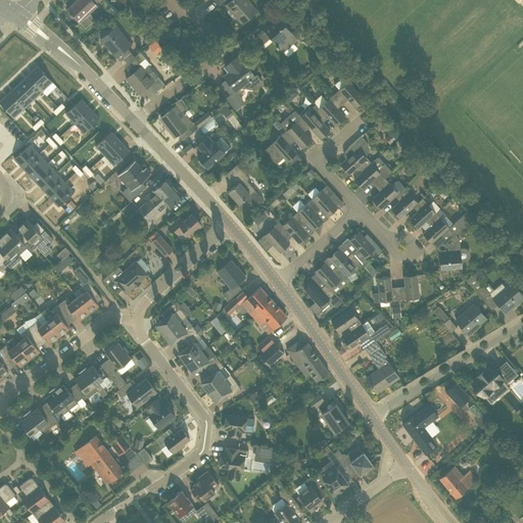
[(97,5),(95,3),(97,0),(77,0),(76,1),(67,9),(80,21),(97,5)]
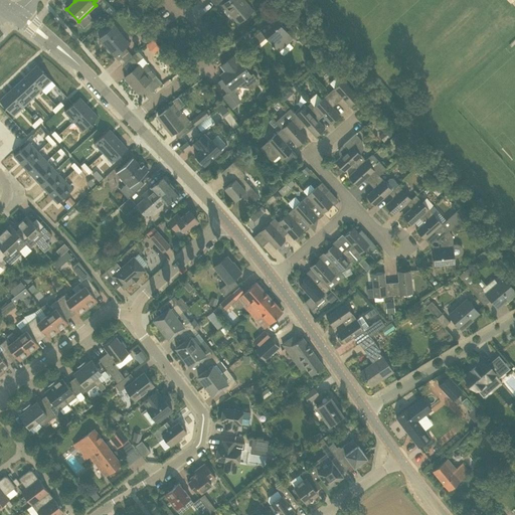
[(226,0),(227,0),(222,4),(238,22),(252,11),(243,0),(226,0)]
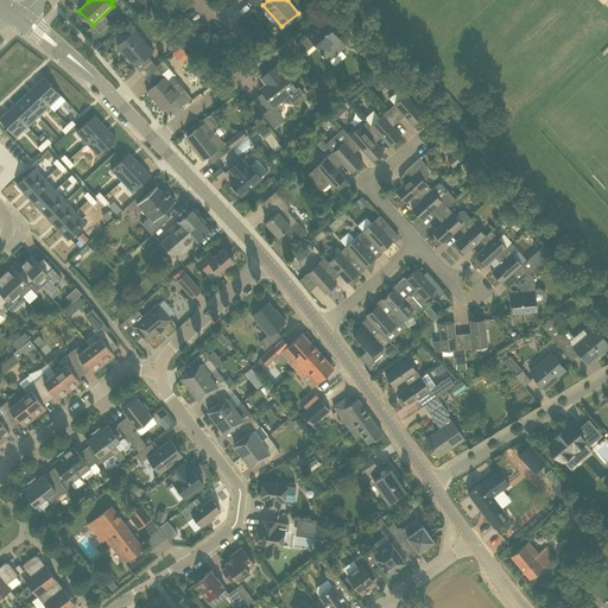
[(331,17),(339,10),(330,1),(312,16),(321,25),(297,45),(303,51),(314,42),(327,57),(335,67),(347,56),(342,49),(347,45),(325,21),(331,17)]
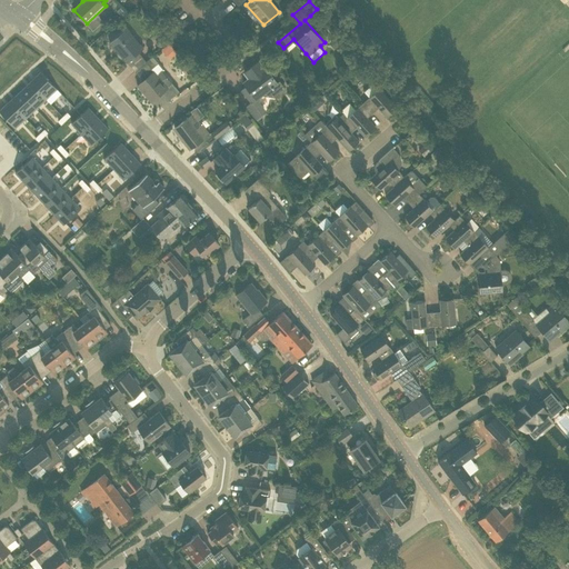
[(287,18),(292,13),(288,8),(282,12),(287,18)]
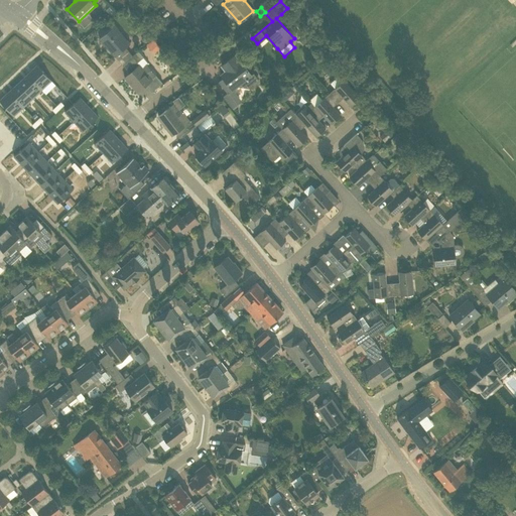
[(115,25),(99,38),(115,56),(116,56),(123,65),(132,56),(128,50),(125,47),(130,43),(115,25)]
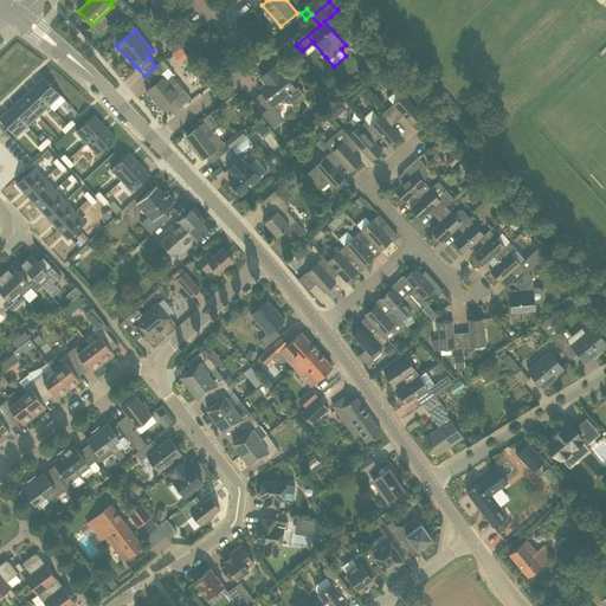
[(356,52),(363,46),(358,39),(350,45),(356,52)]
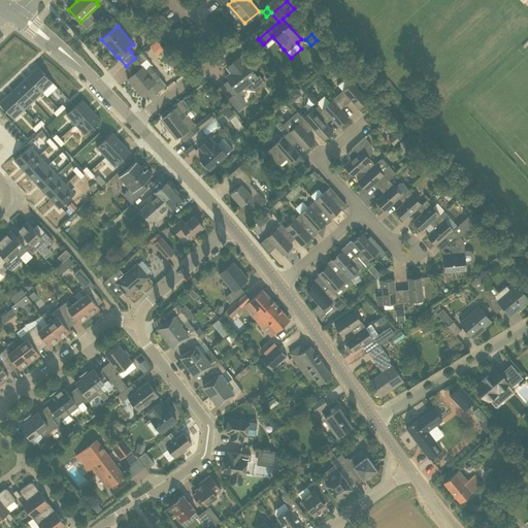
[(157,40),(151,45),(158,55),(164,48),(157,40)]
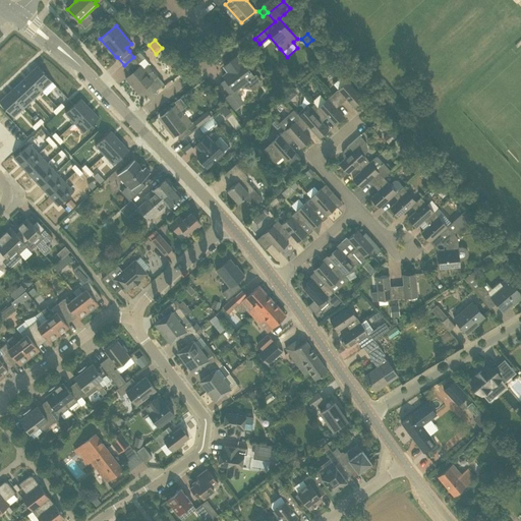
[(154,93),(164,83),(158,76),(149,65),(151,63),(140,52),(133,57),(124,65),(131,73),(126,78),(138,93),(148,85),(154,93)]
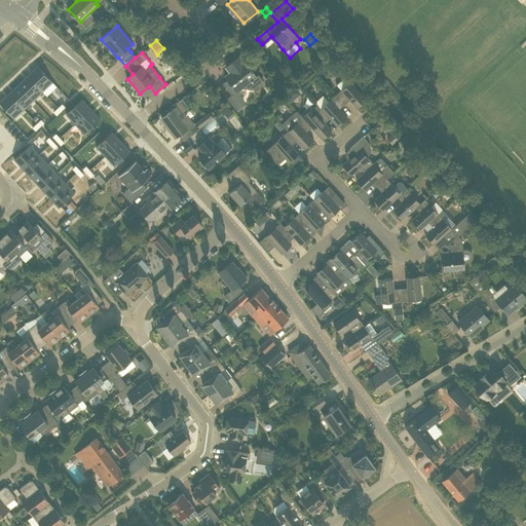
[(228,80),(224,83),(232,95),(227,99),(236,110),(242,105),(239,102),(243,99),(237,91),(242,87),(255,89),(264,82),(258,75),(256,76),(245,62),(243,63),(239,57),(231,63),(233,66),(228,70),(230,72),(225,76),(228,80)]
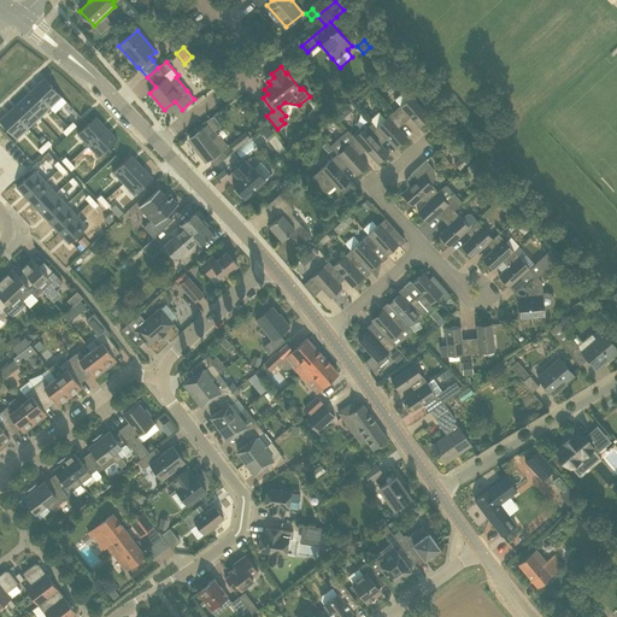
[(45,77),(34,88),(51,106),(62,97),(45,77)]
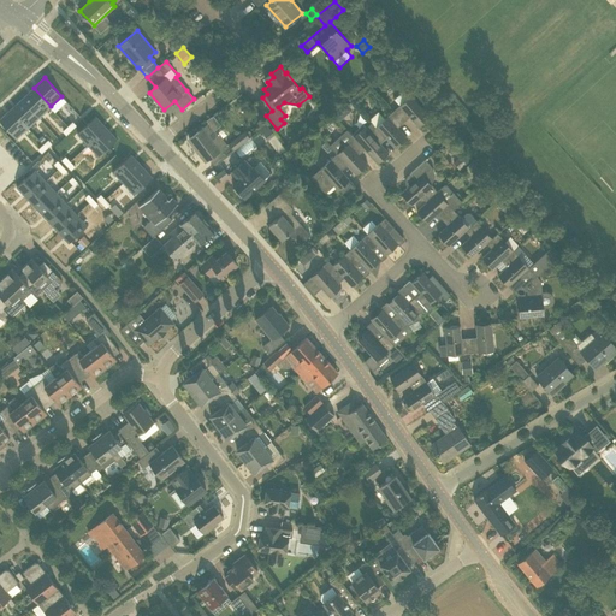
[(39,117),(51,106),(34,88),(22,99),(39,117)]
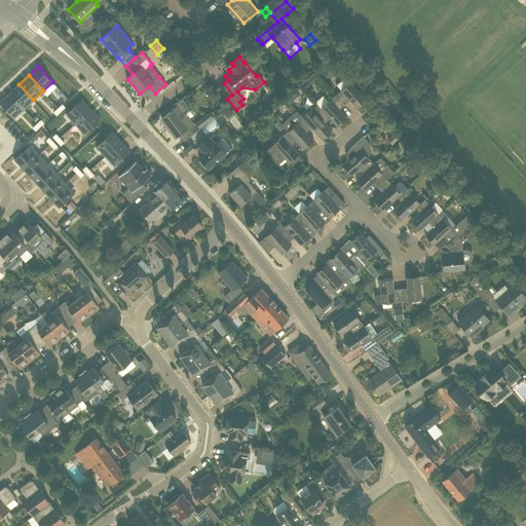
[(349,100),(357,108),(367,99),(346,76),(338,84),(342,89),(336,95),(345,104),(349,100)]
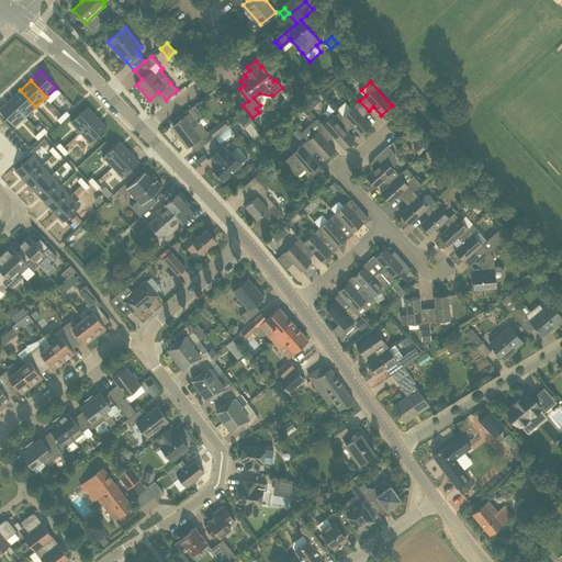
[(35,107),(20,90),(10,100),(25,116),(35,107)]
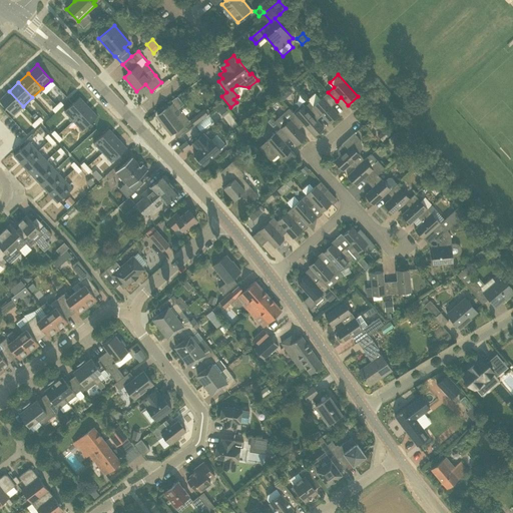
[(287,95),(283,90),(279,94),(283,99),(287,95)]
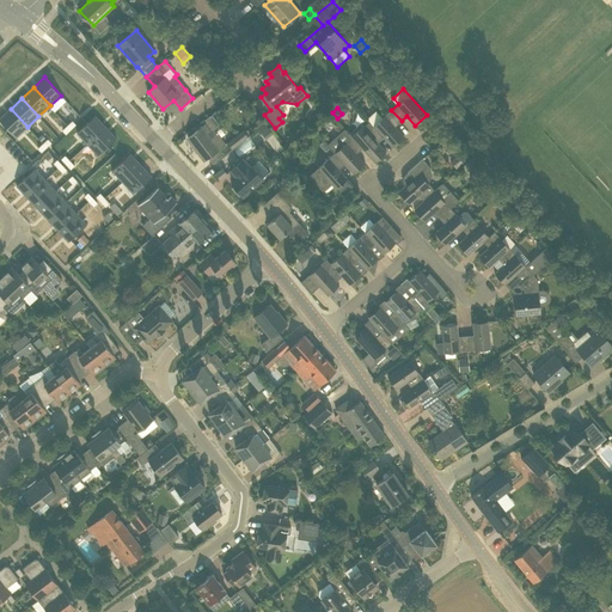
[(11,109),(0,117),(0,120),(16,138),(28,127),(11,109)]
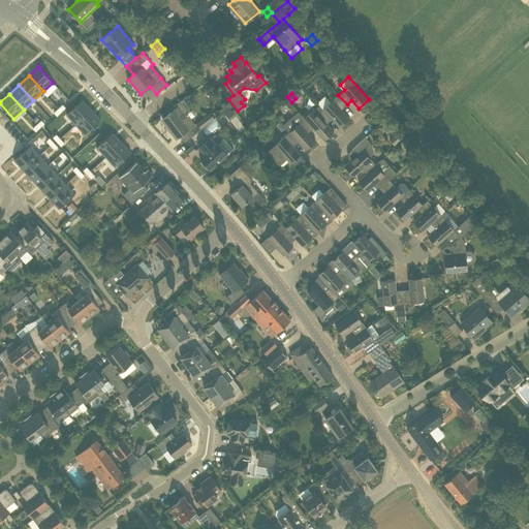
[(332,119),(339,126),(349,118),(342,110),(347,104),(338,95),(322,109),(332,119)]
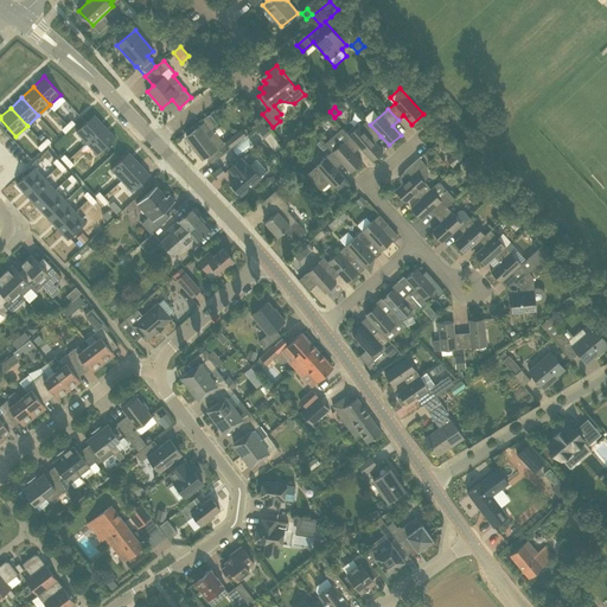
[(186,136),(204,158),(223,142),(212,128),(218,123),(211,113),(204,119),(206,121),(200,126),(186,136)]
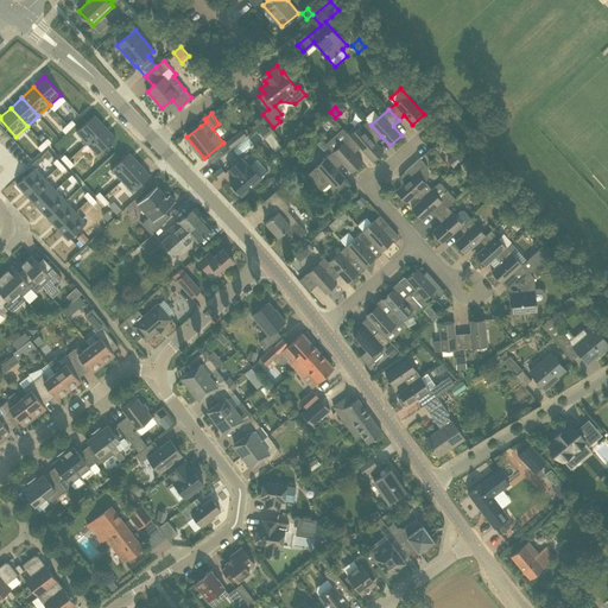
[(105,126),(94,114),(76,132),(87,143),(105,126)]
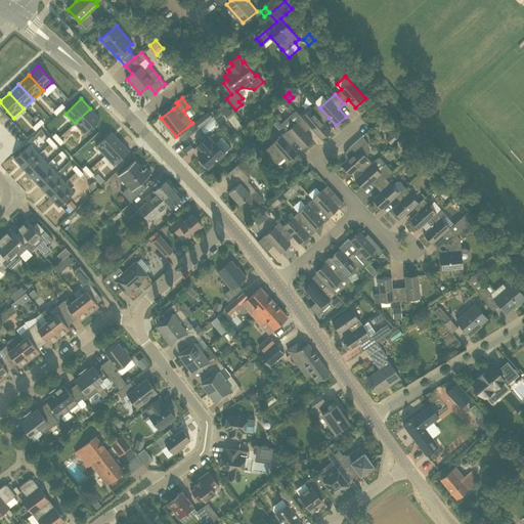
[(310,127),(320,139),(331,130),(323,122),(329,118),(319,107),(316,103),(312,107),(310,105),(299,115),(302,117),(310,127)]
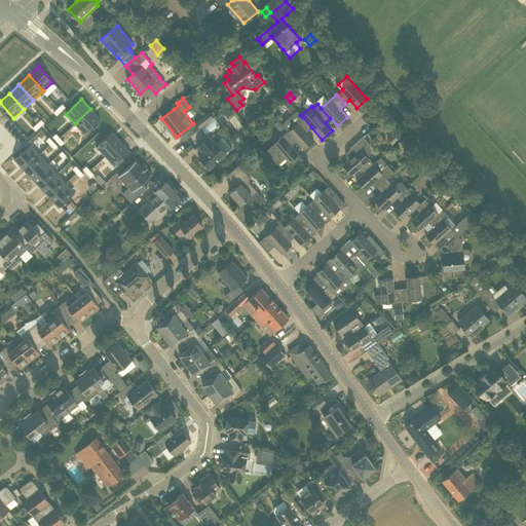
[(222,110),(229,119),(234,115),(228,106),(223,109),(222,110)]
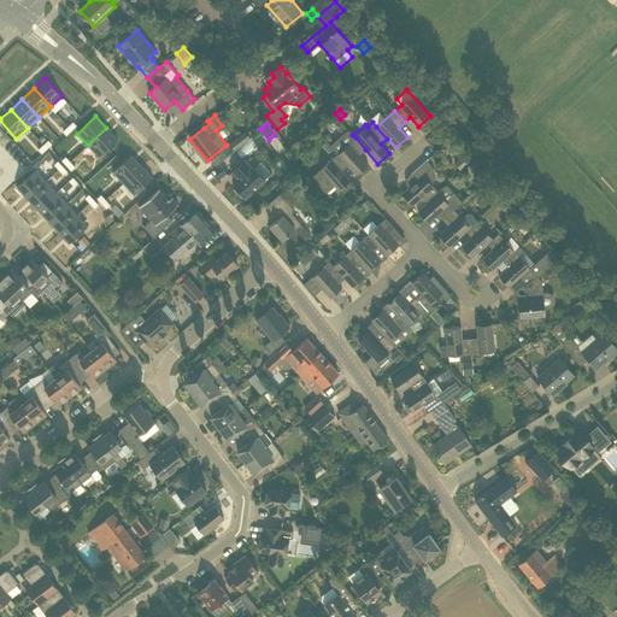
[(106,128),(88,145),(99,157),(117,140),(106,128)]
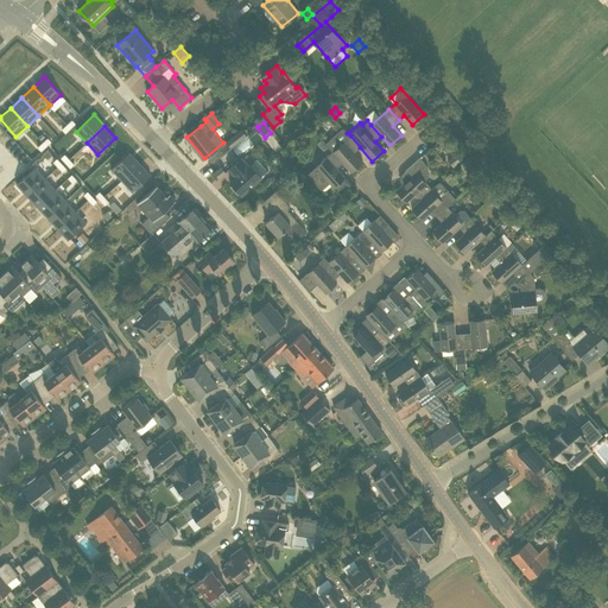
[(226,141),(226,143),(230,149),(247,135),(246,135),(244,131),(241,128),(226,141)]
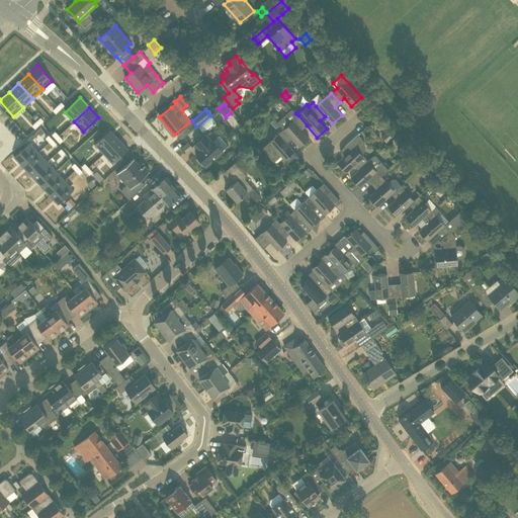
[(291,139),(299,147),(309,138),(303,130),(307,125),(298,115),(283,130),(291,139)]
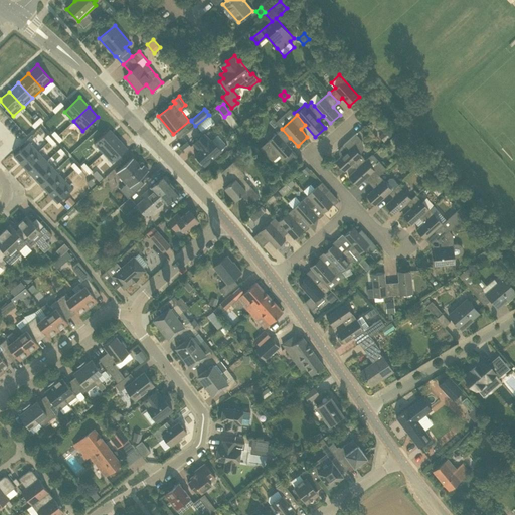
[(119,139),(110,129),(95,143),(104,153),(119,139)]
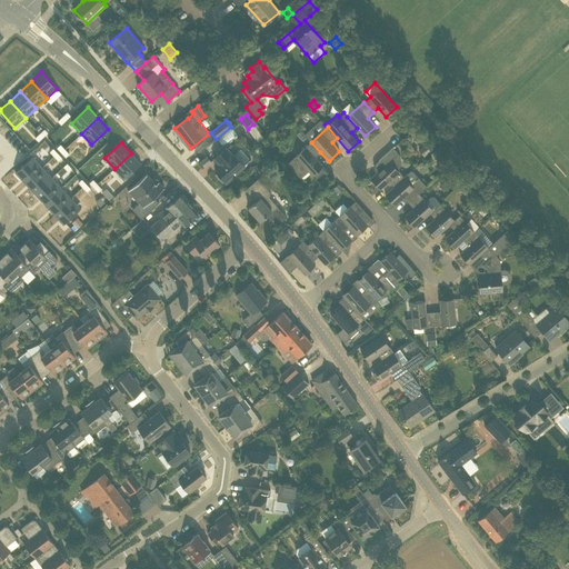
[(288,163),(301,178),(301,177),(300,176),(307,170),(312,176),(315,173),(317,177),(323,170),(321,168),(323,166),(317,159),(316,157),(320,152),(311,142),(288,163)]
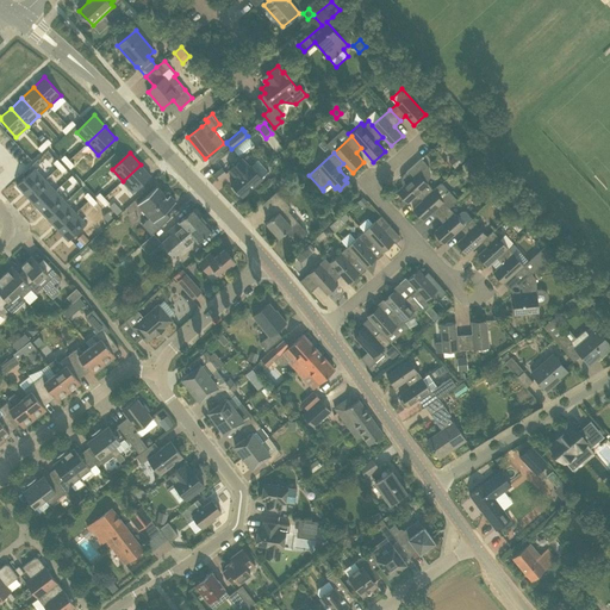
[(453,157),(459,165),(465,160),(458,153),(453,157)]
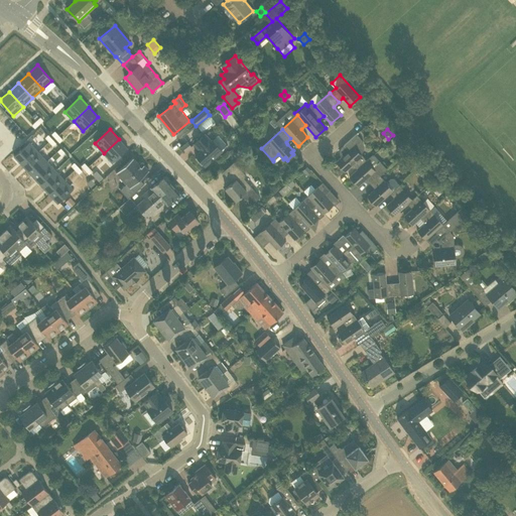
[(196,154),(197,156),(196,157),(202,164),(204,163),(205,165),(228,144),(219,134),(212,140),(206,133),(195,143),(201,150),(196,154)]
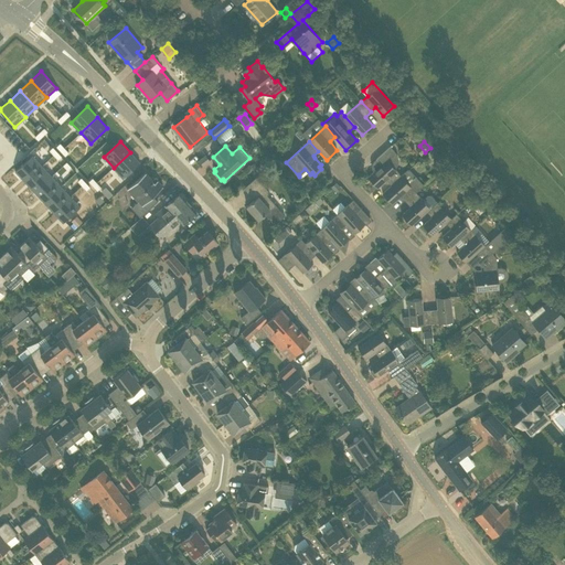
[(368,177),(377,188),(386,180),(391,185),(402,176),(395,169),(397,166),(398,163),(398,160),(398,158),(397,155),(390,147),(374,162),(372,164),(373,169),(374,171),(368,177)]
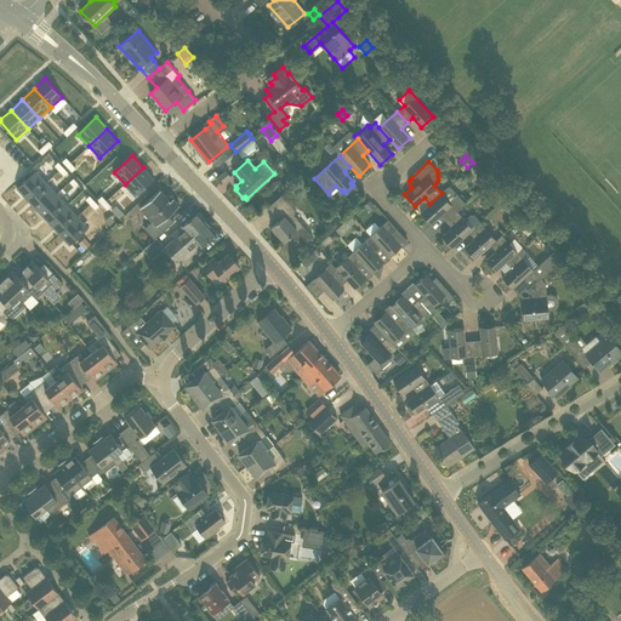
[(478,176),(484,171),(478,165),(473,169),(478,176)]
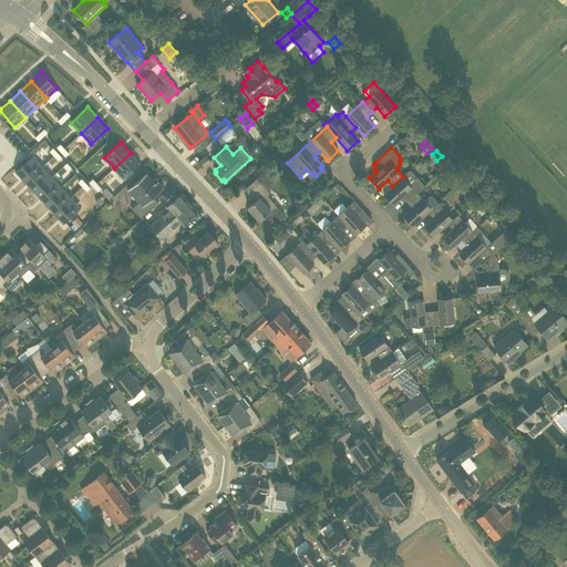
[(123,178),(141,163),(131,153),(114,168),(123,178)]
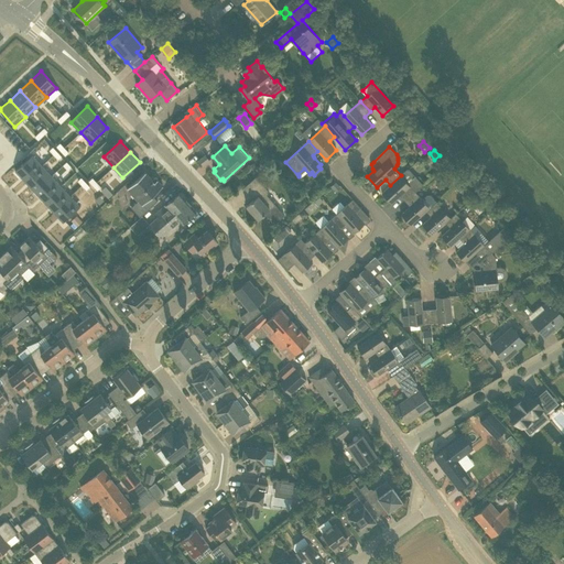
[(24,181),(42,165),(32,155),(15,171),(24,181)]
